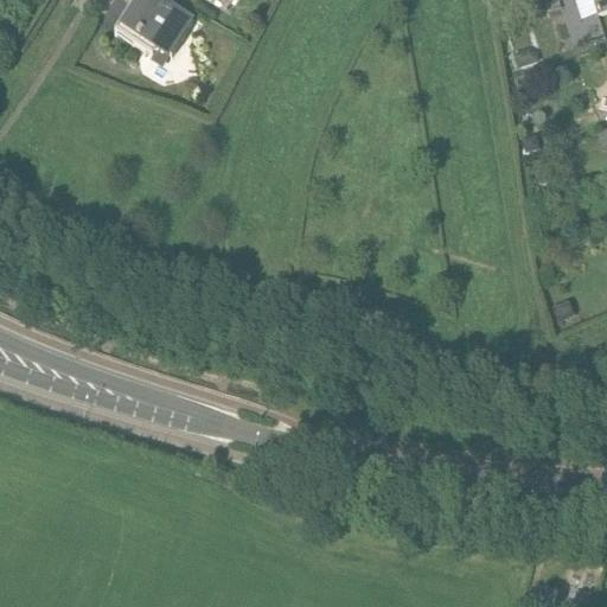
[(191,26),(190,27),(145,0),(139,0),(133,11),(131,10),(114,37),(152,59),(161,44),(177,53),(192,27),(191,26)]
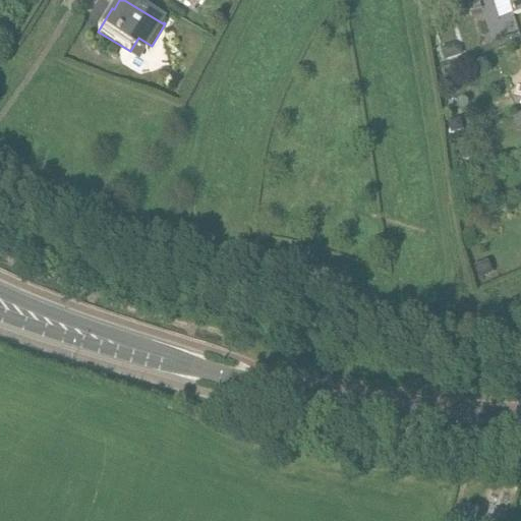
[(520,0),(507,0),(513,16),(520,13),(520,0)]
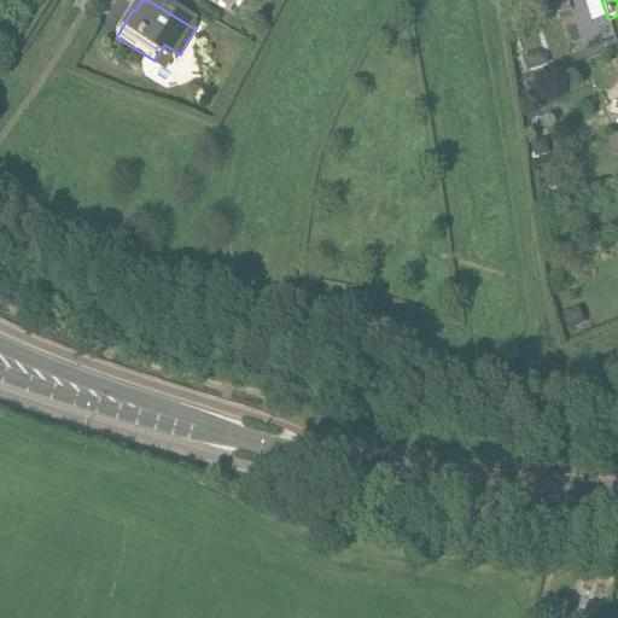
[(548,66),(546,57),(537,53),(523,57),(528,73),(548,66)]
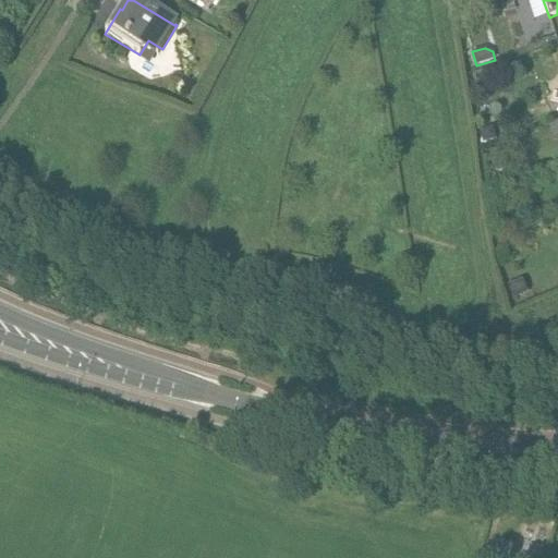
[(498,142),(495,128),(481,131),(485,145),(498,142)]
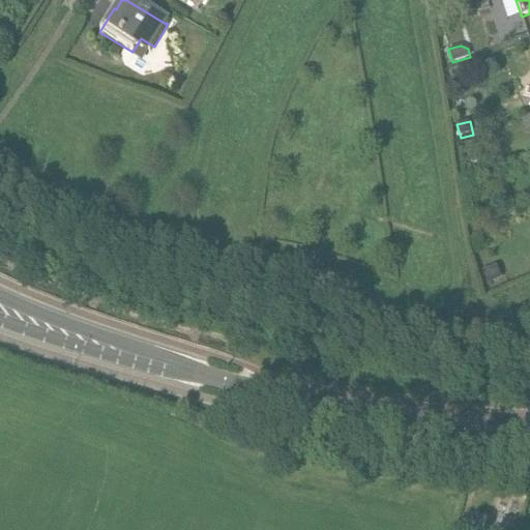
[(484,217),(480,203),(471,206),(474,221),(484,217)]
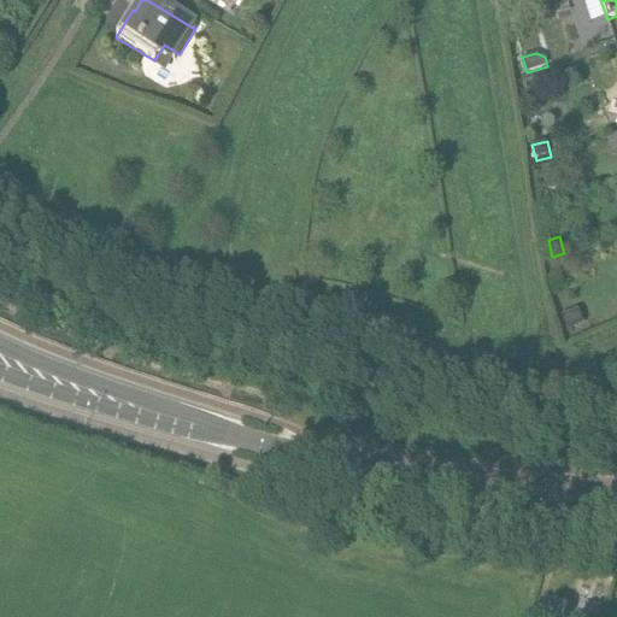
[(568,330),(582,324),(577,311),(563,317),(568,330)]
